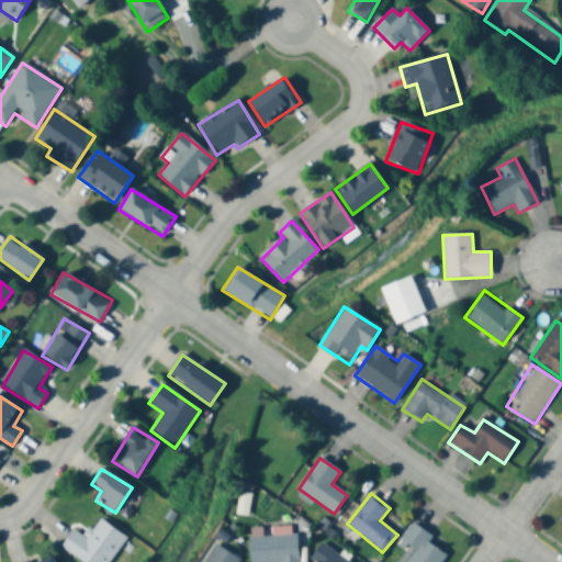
[(109,561),(126,538),(99,518),(85,538),(74,530),(62,547),(82,561),(109,561)]
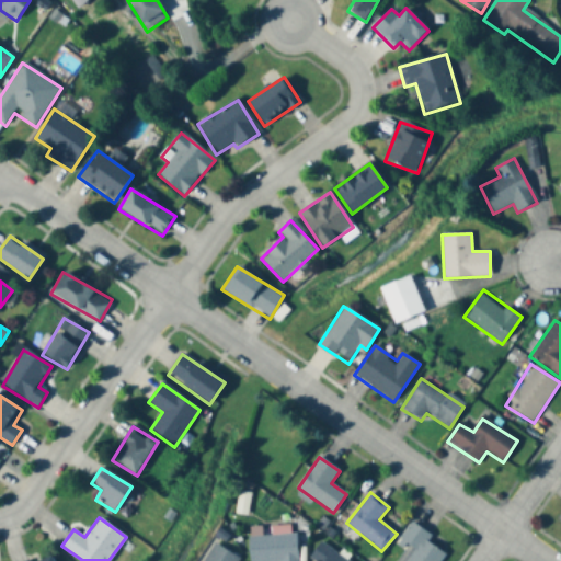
[(399,540),(409,547),(398,560),(438,560),(445,552),(428,541),(432,536),(411,522),(399,540)]
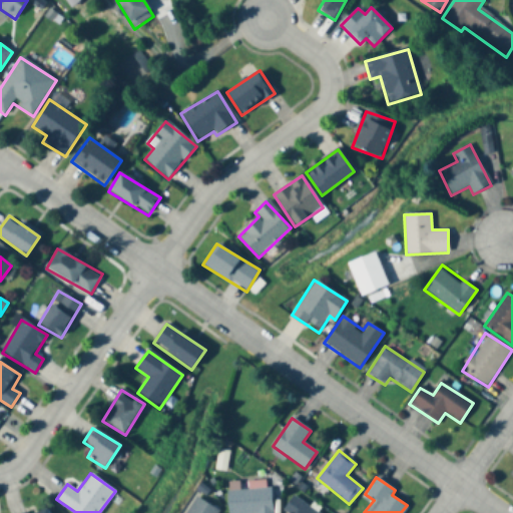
[(273,512),(272,487),(239,489),(238,483),(227,483),(228,512),(273,512)]
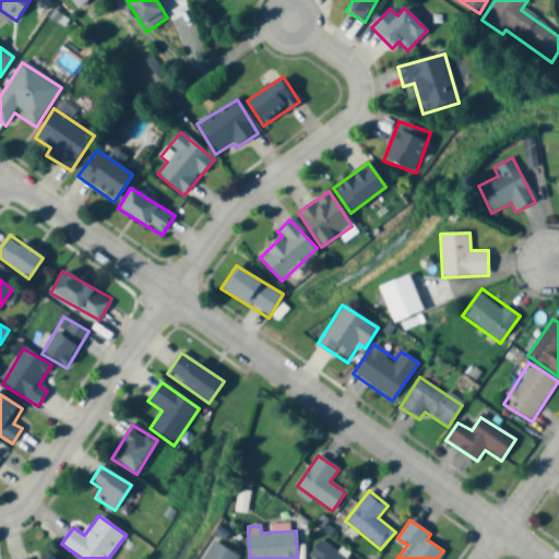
[(237,558),(239,557),(214,542),(203,558),(237,558)]
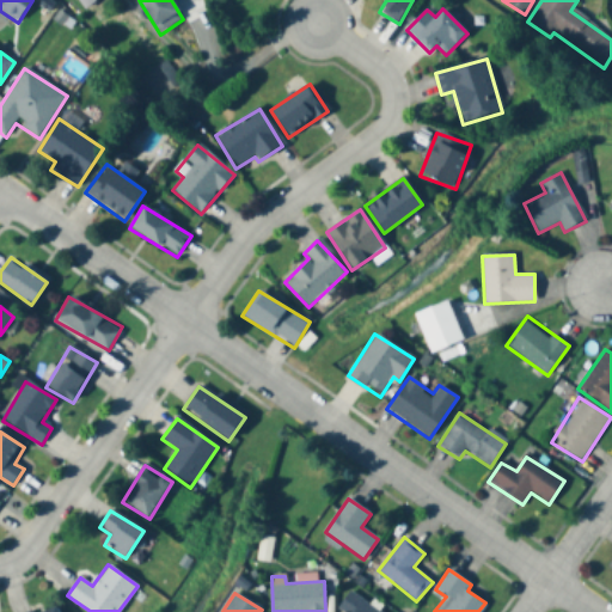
[(381,611),(348,593),(337,610),(341,611),(381,611)]
